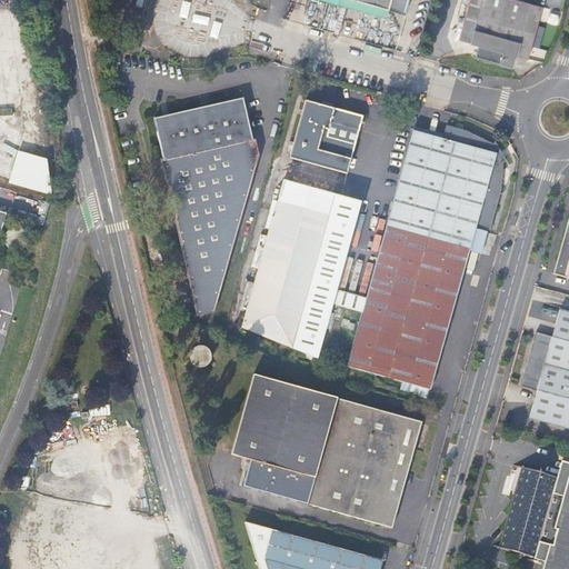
[(352,0),(389,11),(391,0),(352,0)]
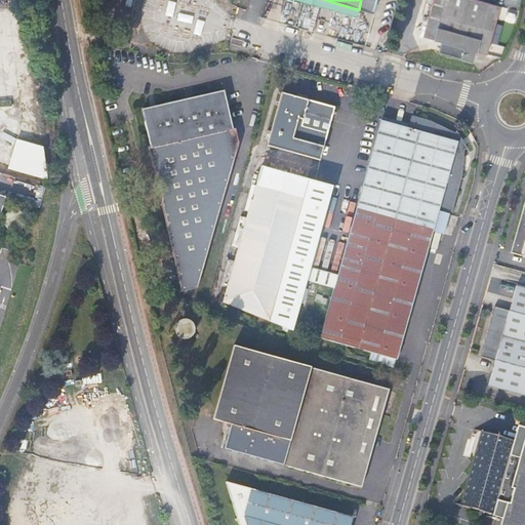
[(361,0),(359,10),(374,14),(377,0),(361,0)]
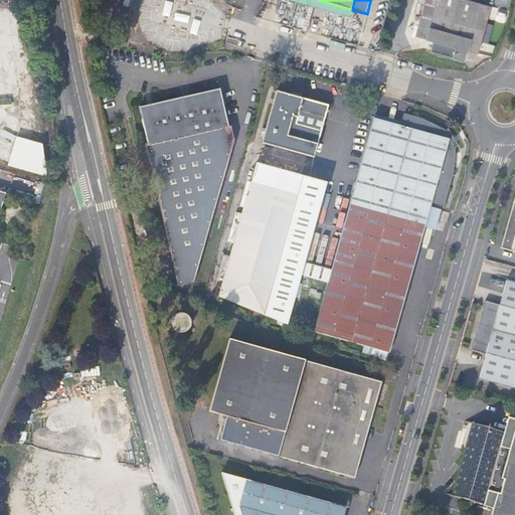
[(425,41),(437,0),(425,0),(415,38),(425,41)]
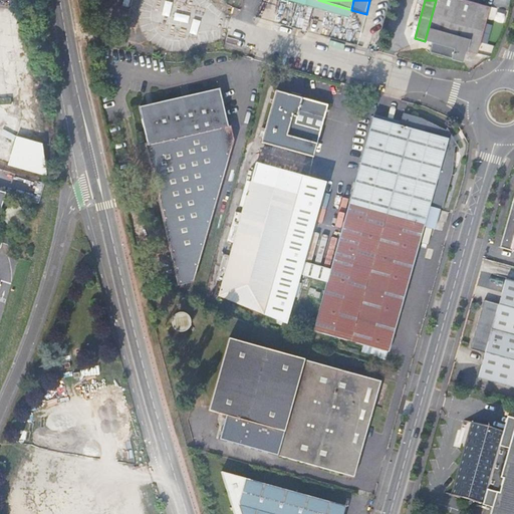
[(467,53),(481,5),(462,0),(436,0),(425,41),(432,43),(430,53),(462,62),(465,52),(467,53)]
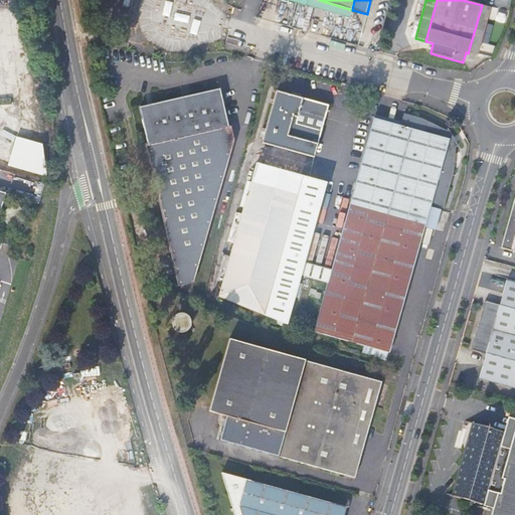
[(492,8),(482,5),(468,53),(478,55),(492,8)]
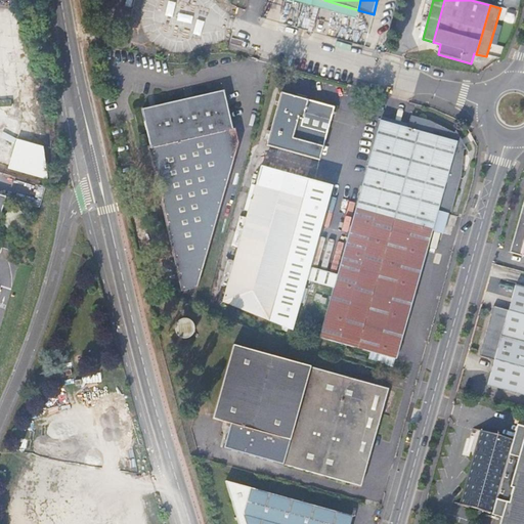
[(237,142),(224,92),(144,110),(184,289),(195,286),(237,142)]
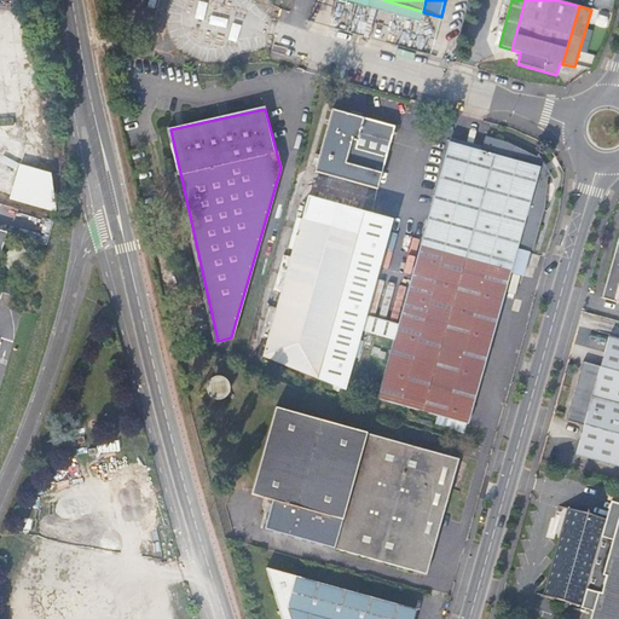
[(316,174),(329,179),(377,192),(394,129),(333,113),(316,174)]
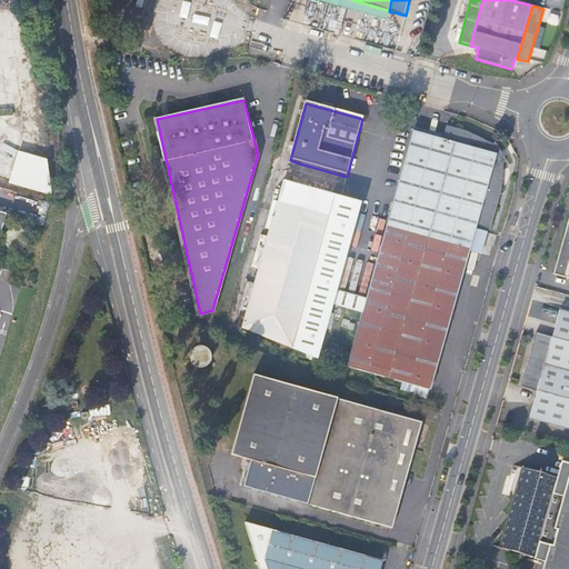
[(415,133),(397,191),(382,245),(467,268),(478,228),(491,231),(492,226),(501,188),(505,165),(495,147),(467,135),(448,129),(443,142),(415,133)]
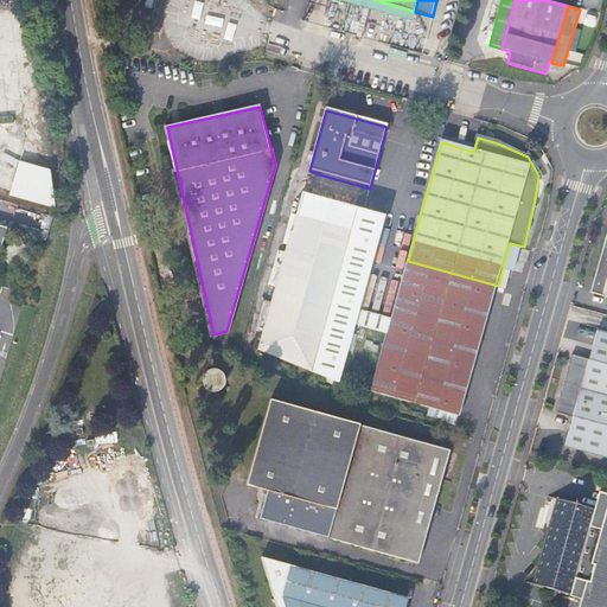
[(53,208),(55,167),(20,161),(10,195),(53,208)]
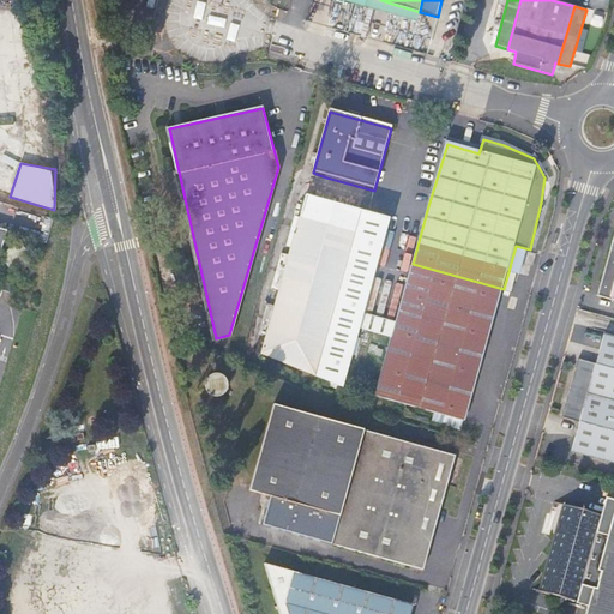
[(315,378),(355,236),(302,222),(263,357),(315,378)]
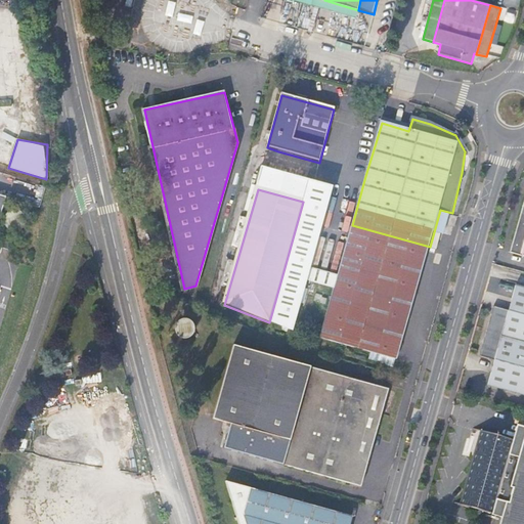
[(523,256),(523,204),(517,231),(511,251),(522,254),(522,256),(523,256)]
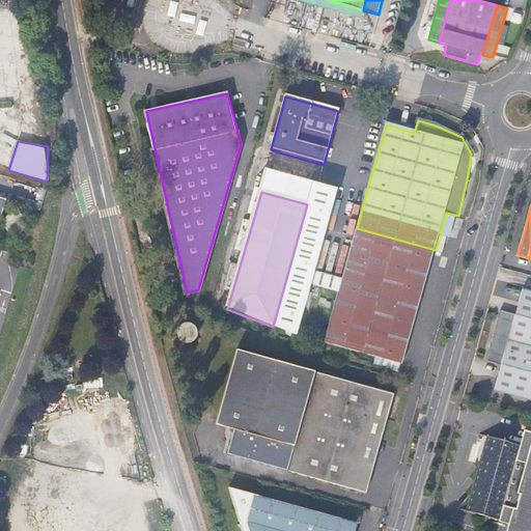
[(402,364),(436,250),(357,228),(324,341),(402,364)]
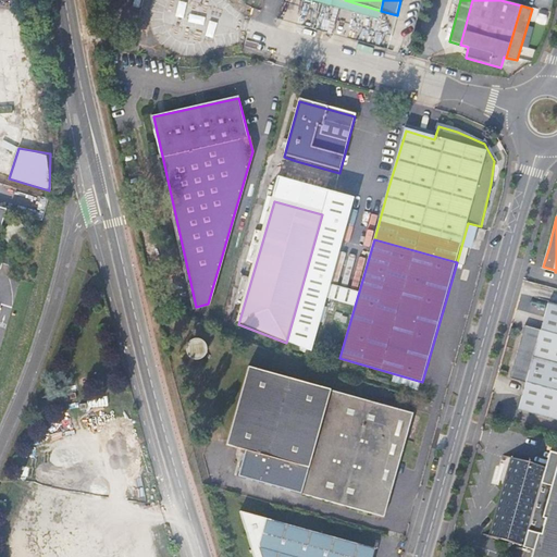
[(0,264),(15,270),(20,254),(1,247),(0,250),(0,264)]
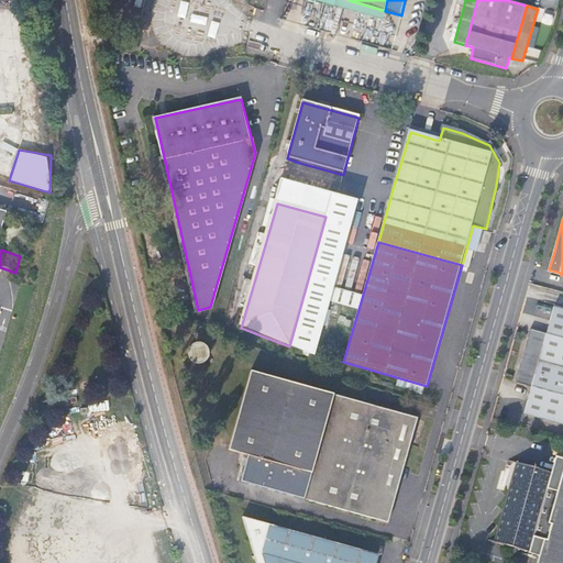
[(527,414),(562,422),(562,309),(556,307),(549,333),(533,329),(518,382),(533,386),(527,414)]
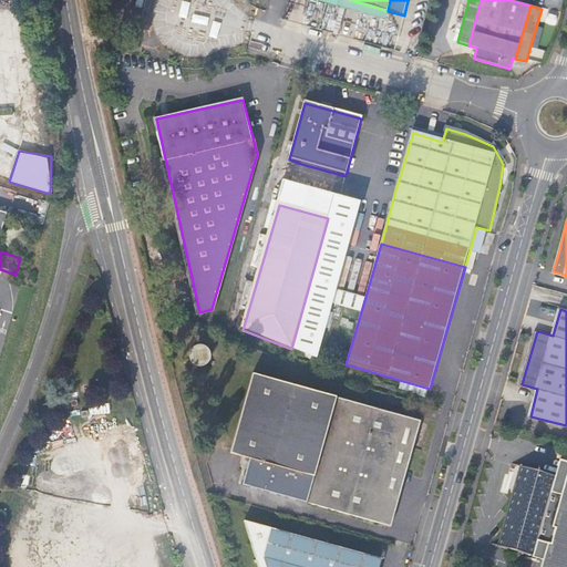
[(189,360),(206,362),(208,347),(192,344),(189,360)]
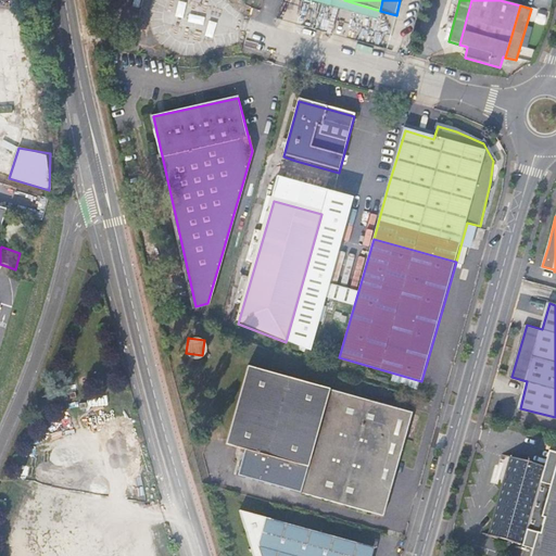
[(287,490),(316,386),(251,366),(228,444),(247,449),(240,477),(287,490)]
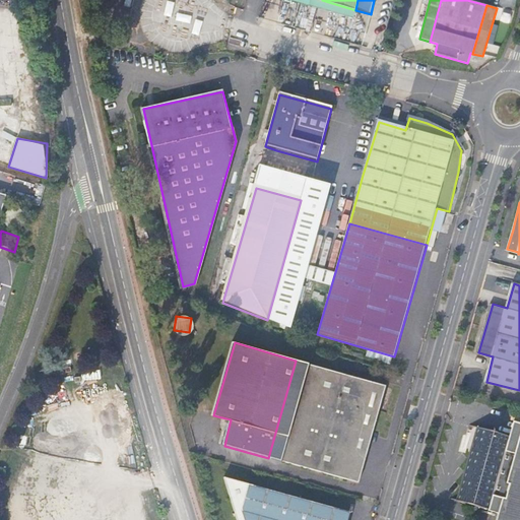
[(387,386),(296,361),(268,458),(340,478),(353,432),(373,437),(387,386)]
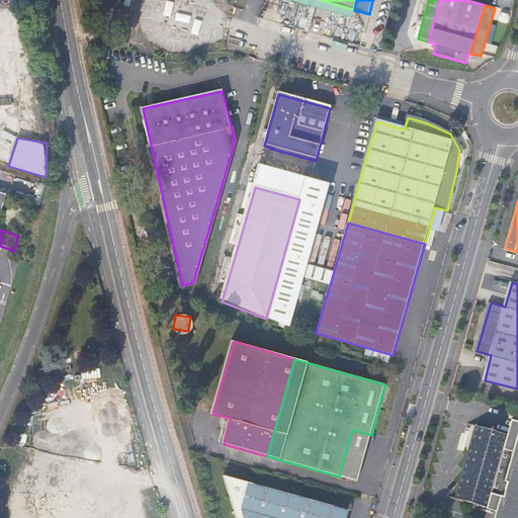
[(517,420),(509,418),(505,432),(514,435),(517,421),(517,420)]
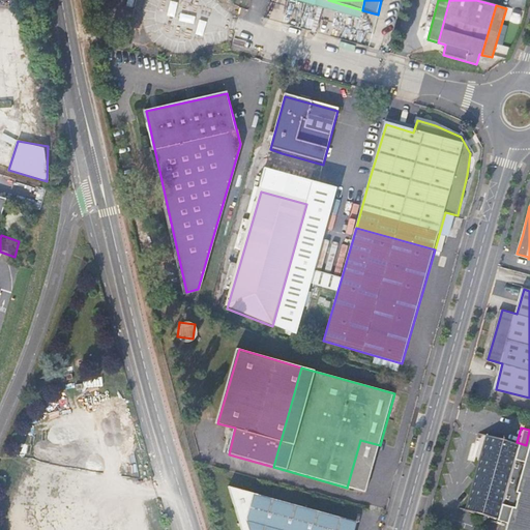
[(529,529),(529,431),(526,445),(517,442),(484,433),(462,507),(505,522),(503,529),(529,529)]
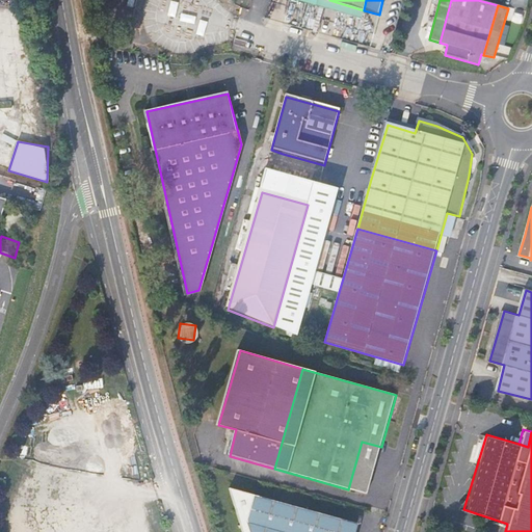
[(362,442),(348,489),(368,496),(381,447),(362,442)]
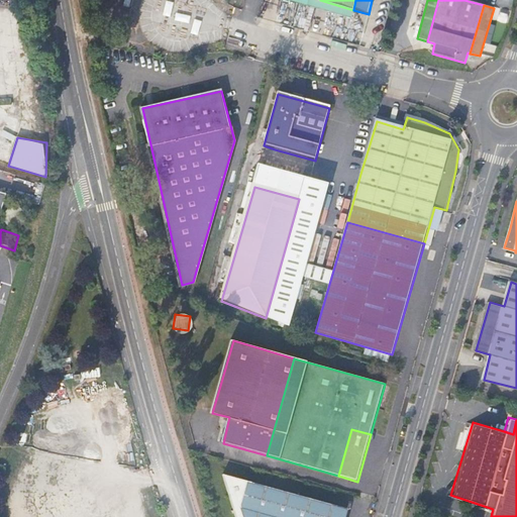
[(236,516),(330,516),(334,506),(224,474),(236,516)]
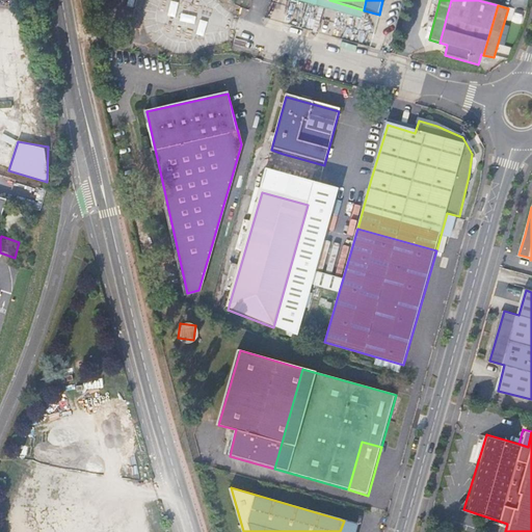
[(340,531),(357,531),(360,525),(344,521),(340,531)]
